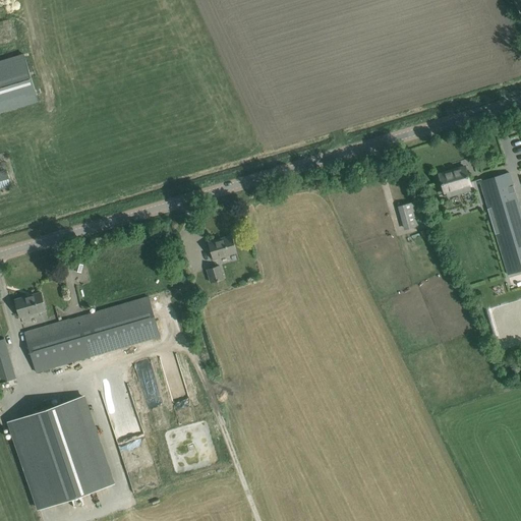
[(0,112),(38,101),(23,54),(0,61),(0,112)]
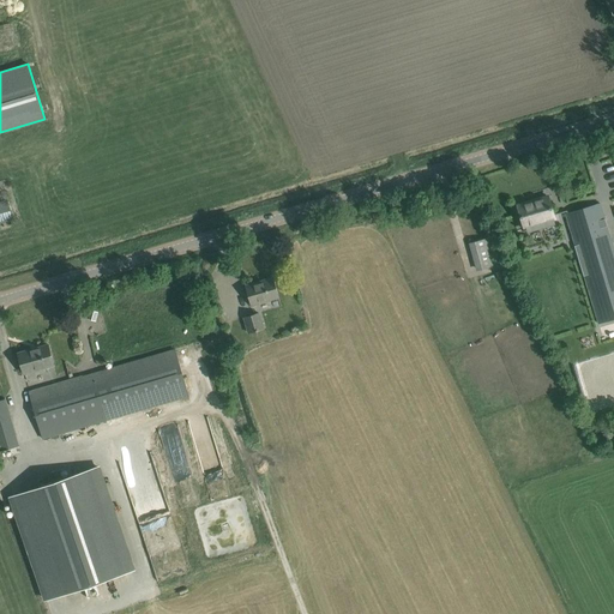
[(548,197),(517,205),(521,217),(524,227),(525,227),(528,234),(555,226),(553,218),(554,218),(552,208),(548,197)]
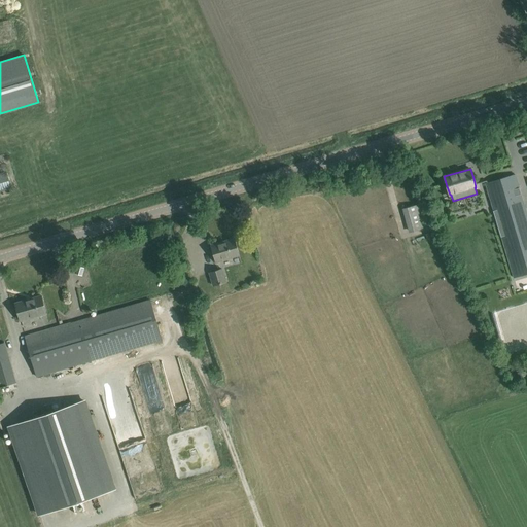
[(6,172),(0,173),(0,191),(11,188),(6,172)]
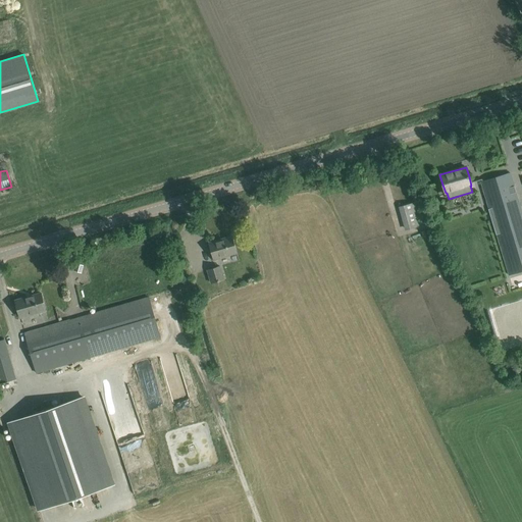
[(481,181),(483,192),(508,276),(521,272),(521,213),(510,173),(481,181)]
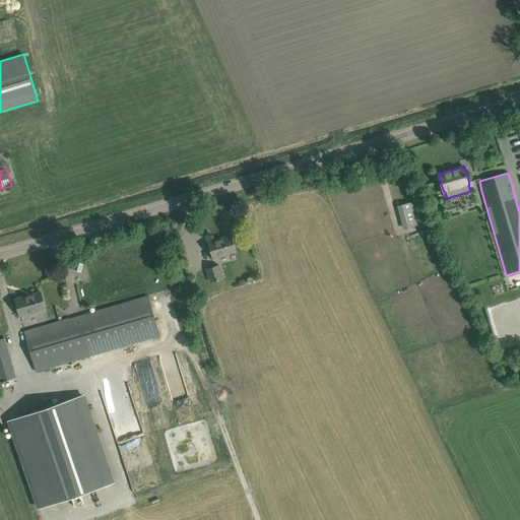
[(406,229),(418,225),(411,202),(399,205),(406,229)]
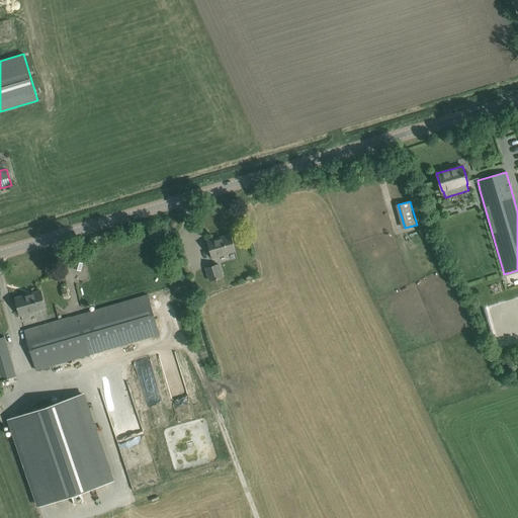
[(230,234),(207,241),(212,258),(235,251),(233,244),(230,234)]
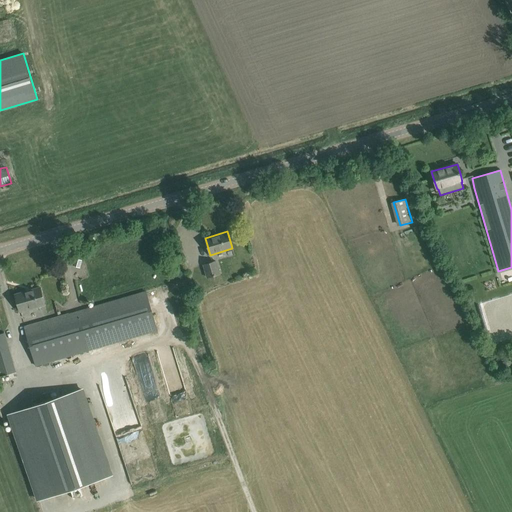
[(220,273),(217,261),(203,265),(207,277),(220,273)]
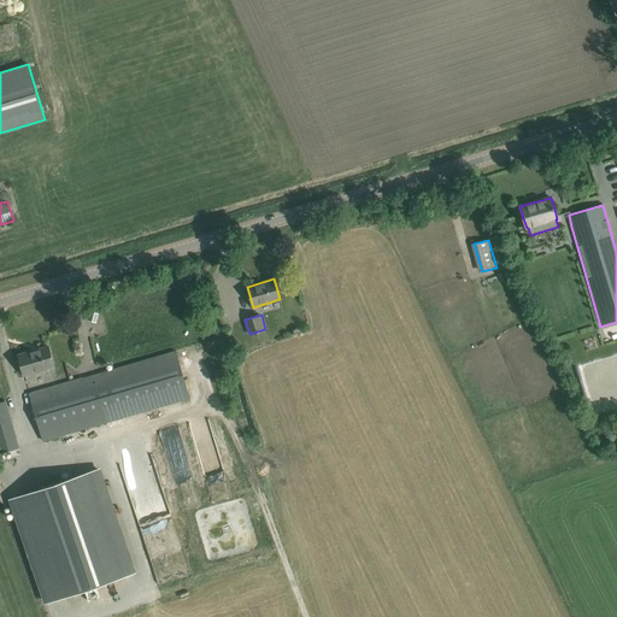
[(52,358),(48,346),(18,354),(24,376),(54,366),(52,358)]
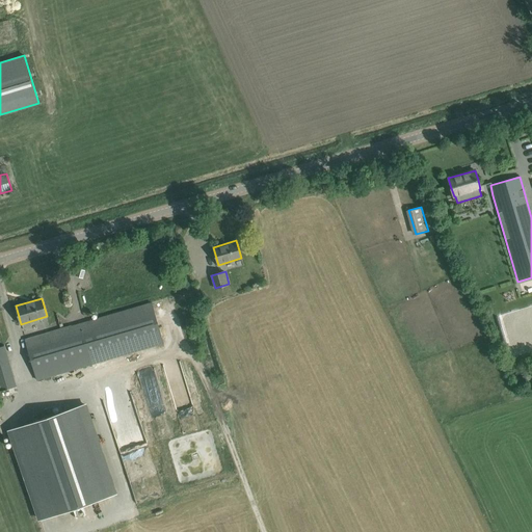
[(25,339),(36,380),(91,364),(163,343),(152,301),(25,339)]
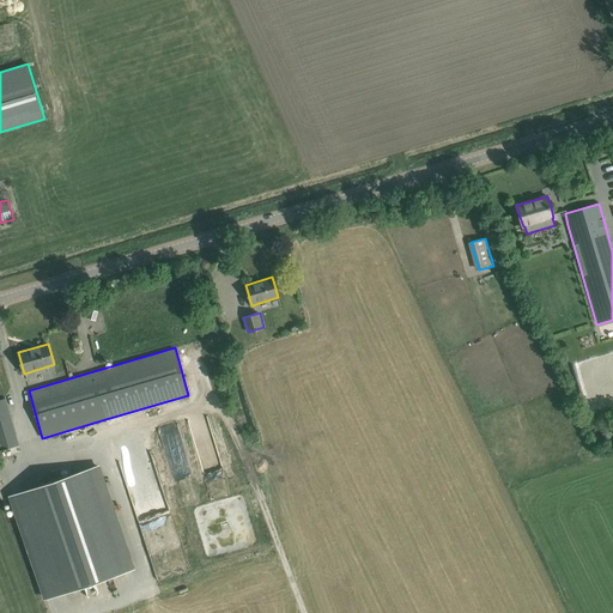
[(0,418),(11,416),(6,398),(0,399),(0,418)]
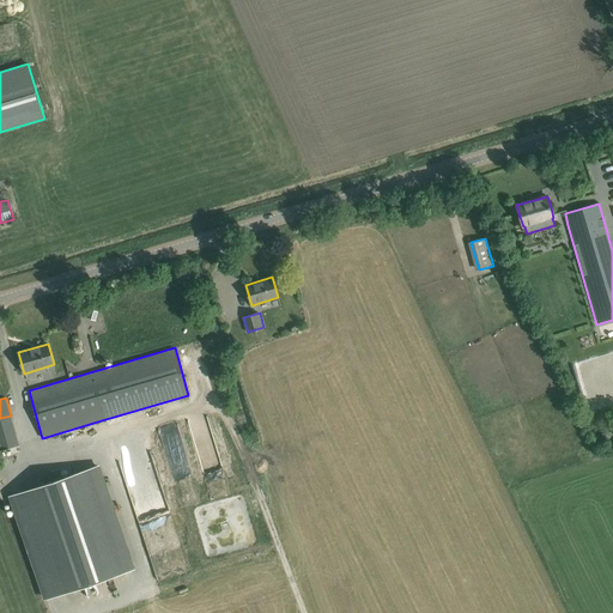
[(74,431),(76,436),(101,429),(99,424),(74,431)]
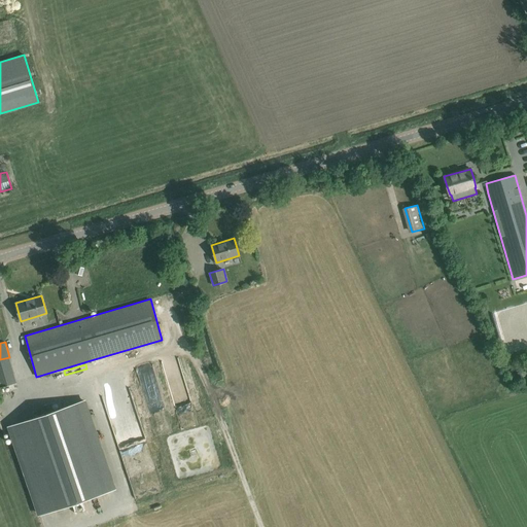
[(9,426),(40,515),(114,490),(83,400),(54,412),(50,403),(43,406),(46,414),(9,426)]
